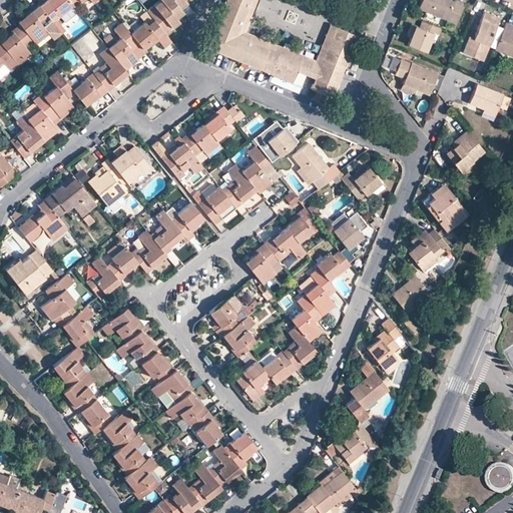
[(68,0),(44,0),(40,0),(37,3),(49,18),(55,14),(57,16),(72,5),(68,0)]
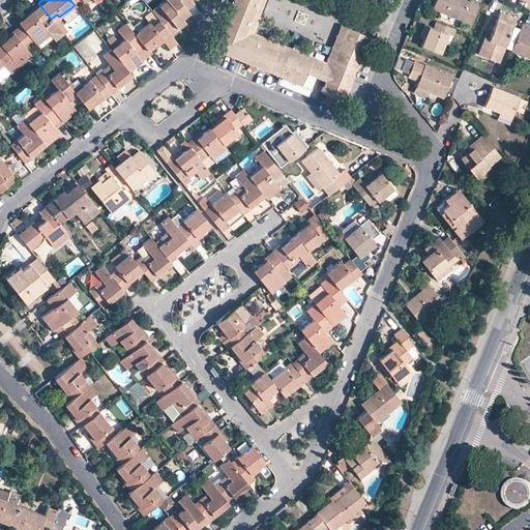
[(164,0),(151,10),(158,21),(170,33),(172,36),(179,31),(177,28),(184,23),(181,19),(188,12),(185,8),(193,2),(189,0),(164,0)]
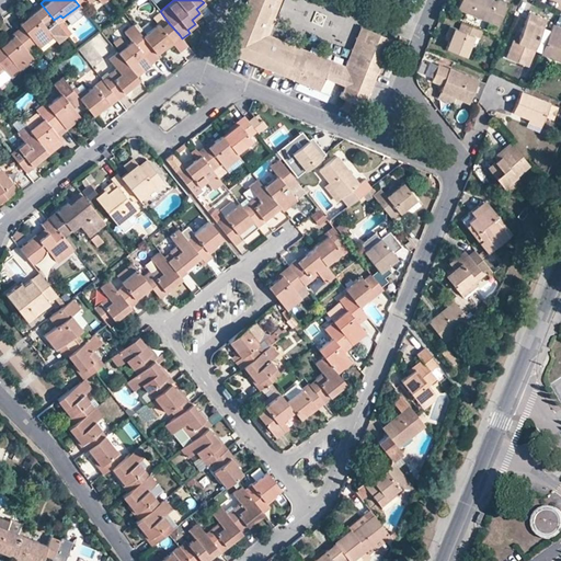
[(247,0),(226,53),(295,81),(329,95),(333,82),(338,73),(258,39),(273,0),(247,0)]
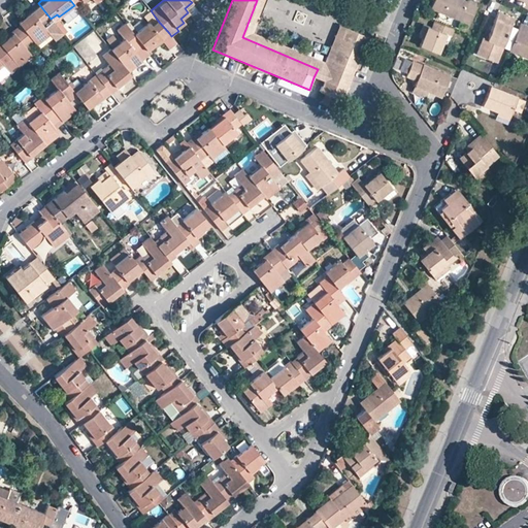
[(253,33),(265,0),(257,0),(242,37),(318,69),(314,77),(323,80),(344,28),(338,26),(324,62),(253,33)]
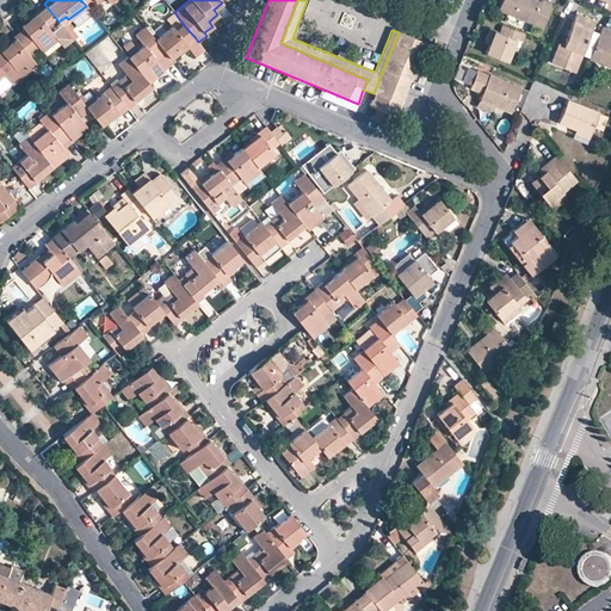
[(538,0),(500,0),(497,10),(542,29),(551,2),(544,0),(541,0),(541,1),(538,0)]
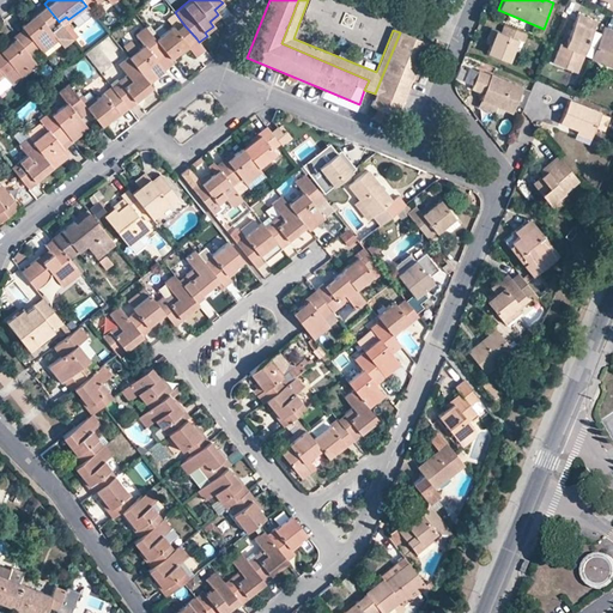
[(230,12),(223,2),(214,10),(218,14),(222,19),(230,12)]
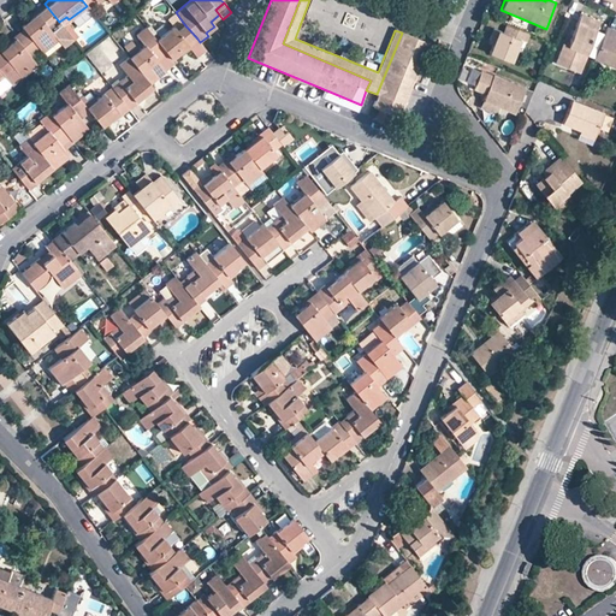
[(45,4),(35,11),(37,13),(29,21),(19,27),(22,29),(40,49),(42,53),(58,41),(51,33),(61,24),(59,22),(45,4)]
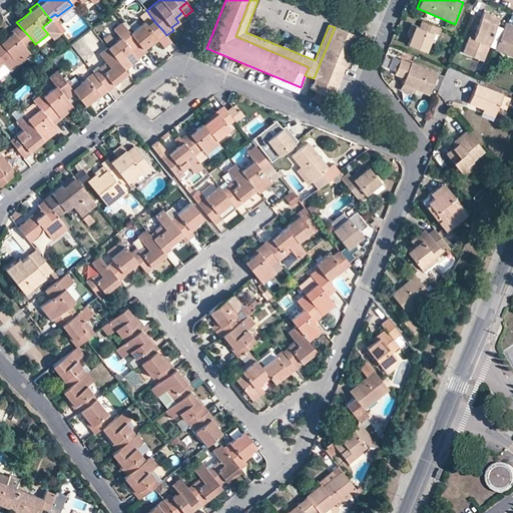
[(153,20),(146,10),(139,16),(144,22),(146,25),(153,20)]
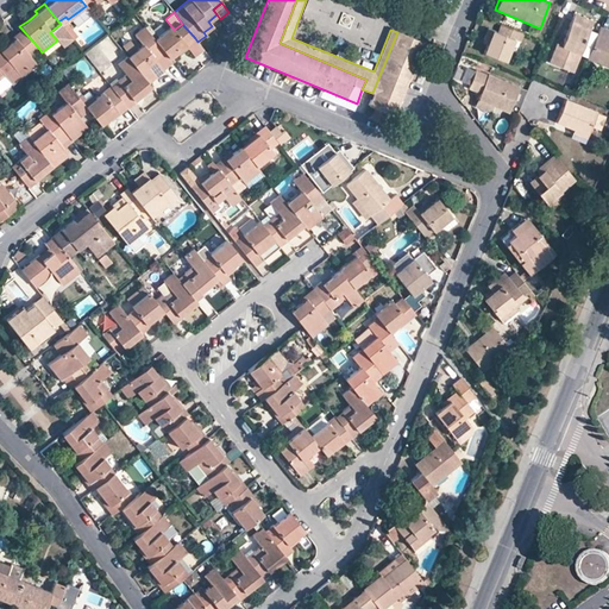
[(560,45),(557,44),(556,44),(548,62),(572,73),(579,55),(578,54),(592,20),(575,13),(563,42),(560,45)]
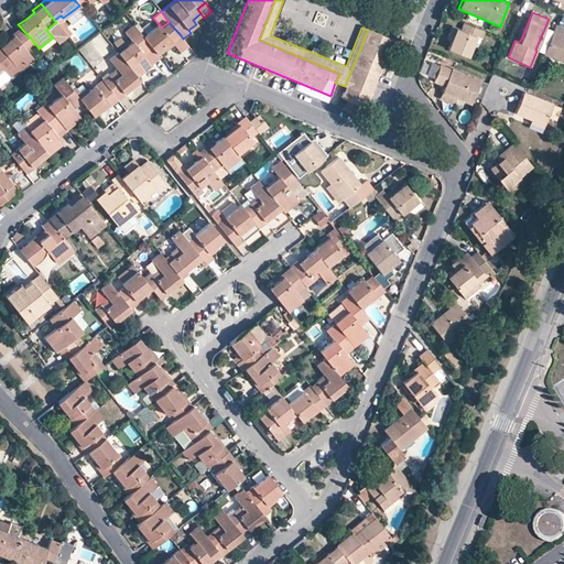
[(161,28),(159,24),(142,36),(153,50),(156,54),(166,46),(181,35),(169,22),(161,28)]
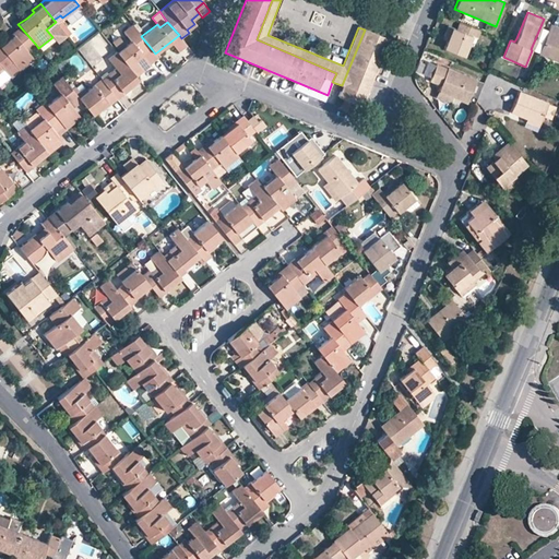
[(463,57),(472,36),(476,38),(478,31),(458,22),(454,30),(447,26),(441,39),(445,42),(443,48),(463,57)]
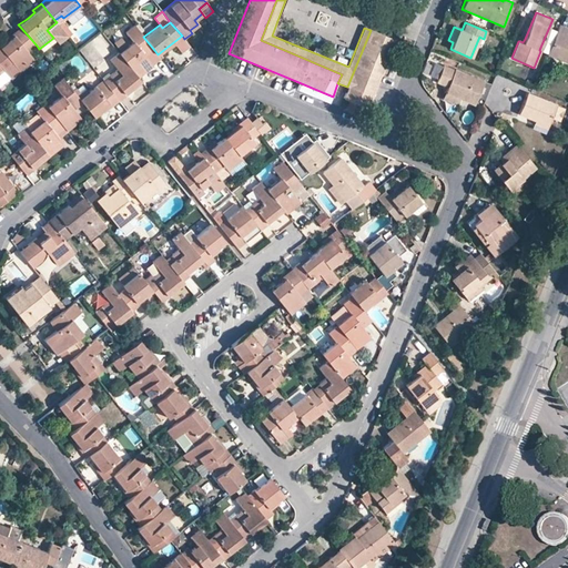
[(143,37),(134,26),(124,33),(132,42),(118,53),(138,78),(152,66),(145,56),(154,50),(143,37)]
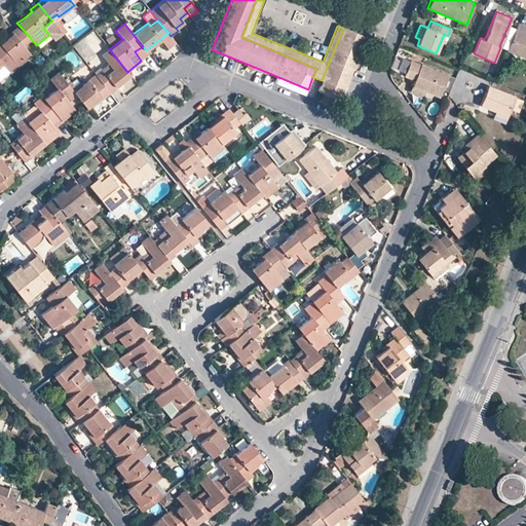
[(518,24),(506,51),(525,59),(525,32),(523,31),(525,27),(518,24)]
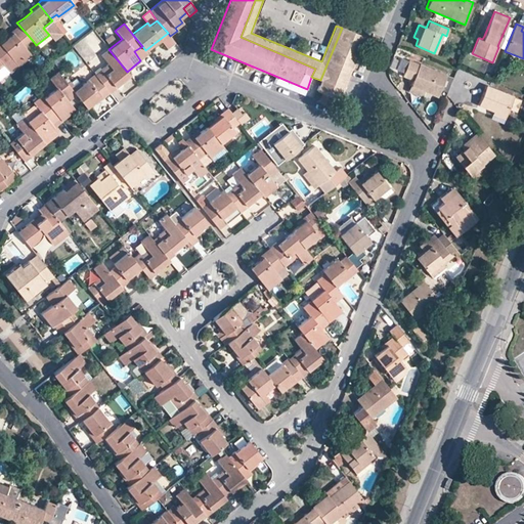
[(18,25),(11,30),(11,31),(13,33),(5,39),(0,42),(0,44),(7,53),(14,62),(17,66),(17,67),(31,55),(26,48),(34,42),(18,25)]
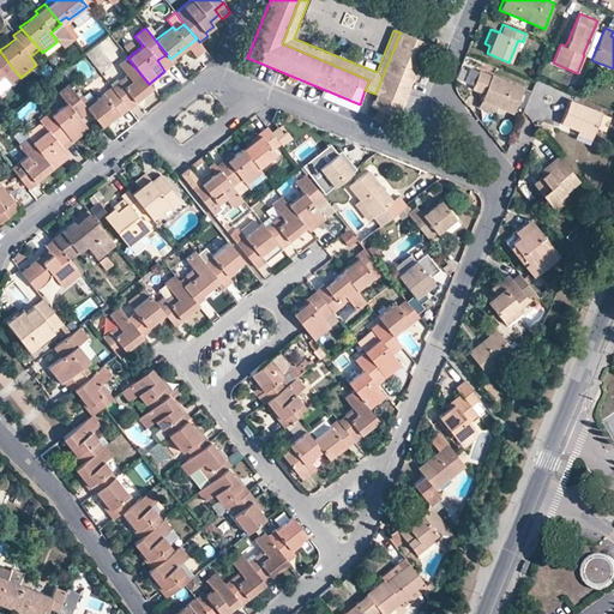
[(401,32),(375,94),(371,106),(377,109),(378,109),(389,114),(397,118),(426,43),(401,32)]
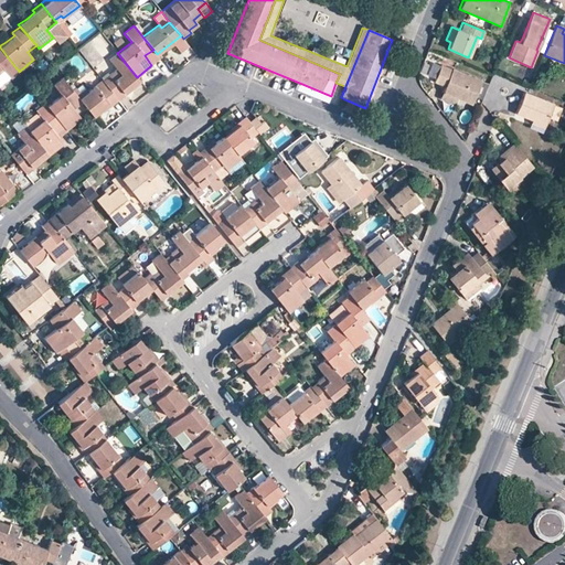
[(3,40),(6,42),(14,35),(12,33),(3,40)]
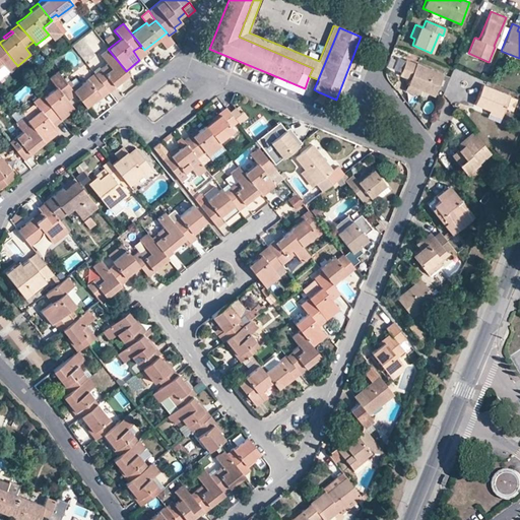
[(169,36),(167,33),(153,43),(156,46),(159,43),(169,36)]
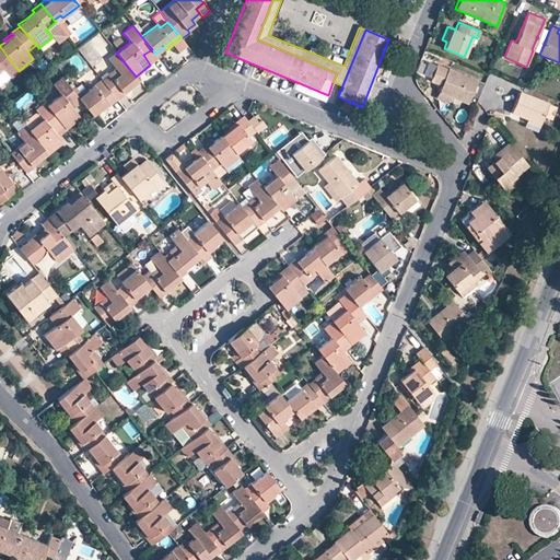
[(188,47),(182,38),(172,46),(179,55),(188,47)]
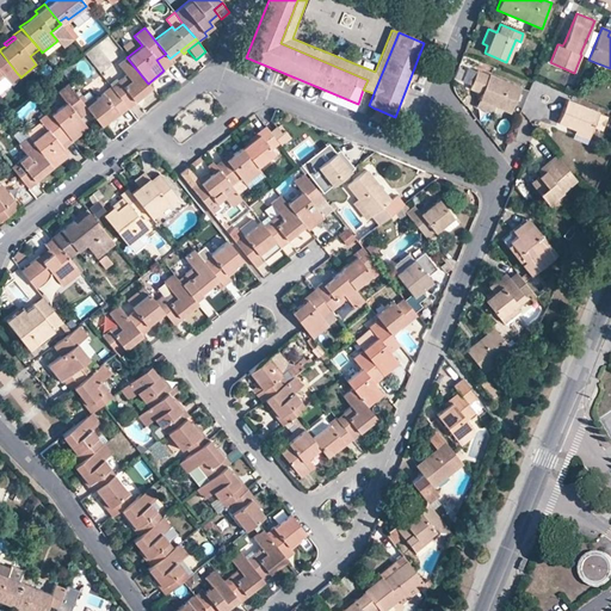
[(166,54),(156,60),(164,71),(173,63),(170,59),(166,54)]
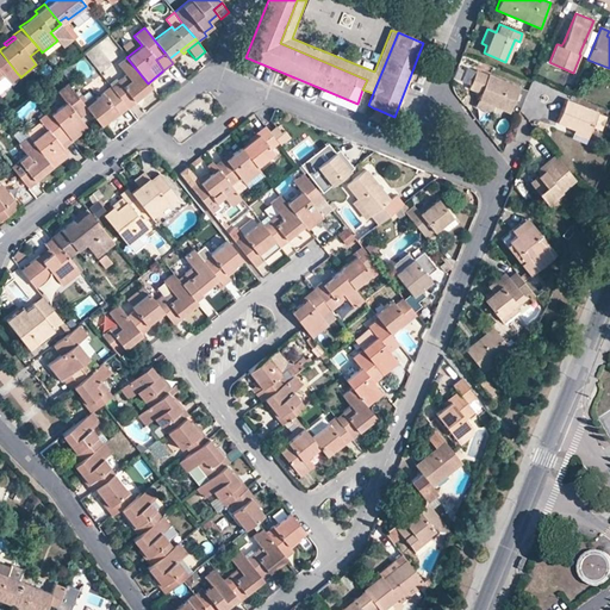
[(125,74),(117,81),(123,86),(114,92),(128,109),(135,103),(134,100),(151,87),(148,83),(126,57),(118,64),(125,74)]
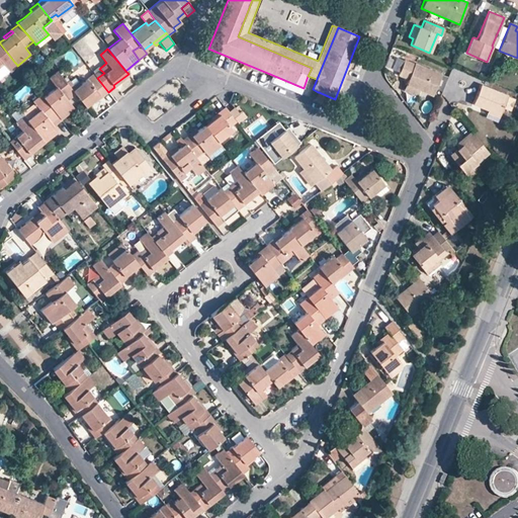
[(403,91),(405,92),(416,96),(418,92),(419,91),(422,92),(432,96),(433,93),(441,74),(405,60),(398,75),(407,80),(403,91)]
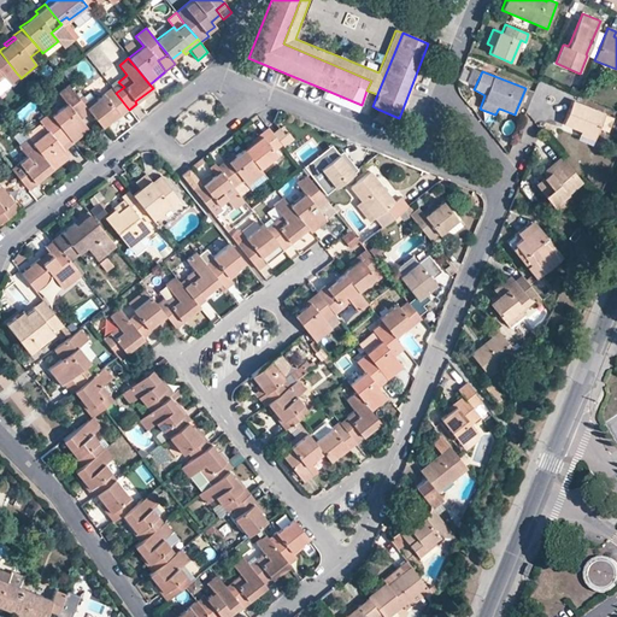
[(118,82),(112,88),(116,93),(124,87),(118,82)]
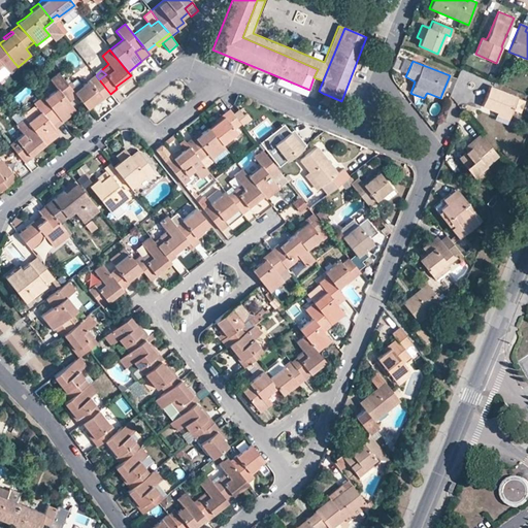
[(74,92),(68,85),(58,72),(50,79),(57,89),(43,99),(60,119),(62,121),(75,110),(68,102),(76,96),(74,93),(74,92)]
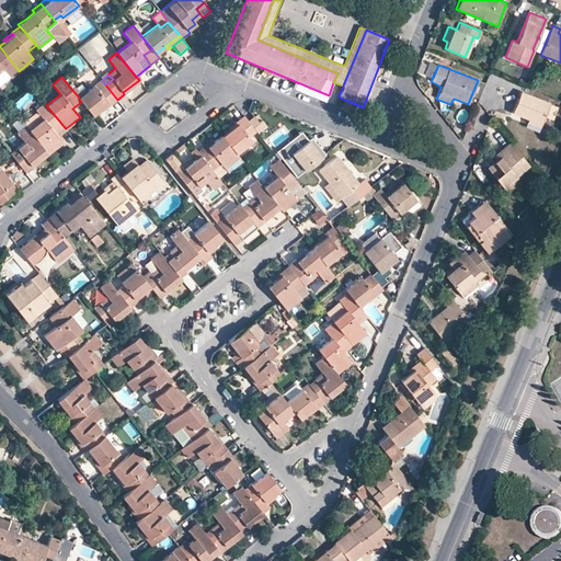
[(102,80),(87,91),(79,98),(79,99),(81,102),(93,115),(107,103),(110,105),(117,100),(105,84),(102,80)]
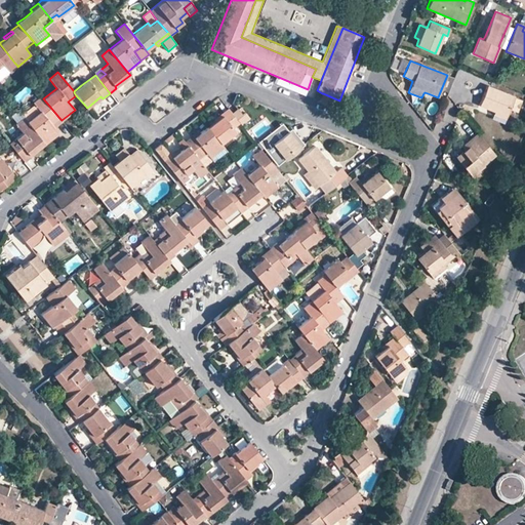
[(308,89),(276,76),(273,82),(305,95),(308,89)]
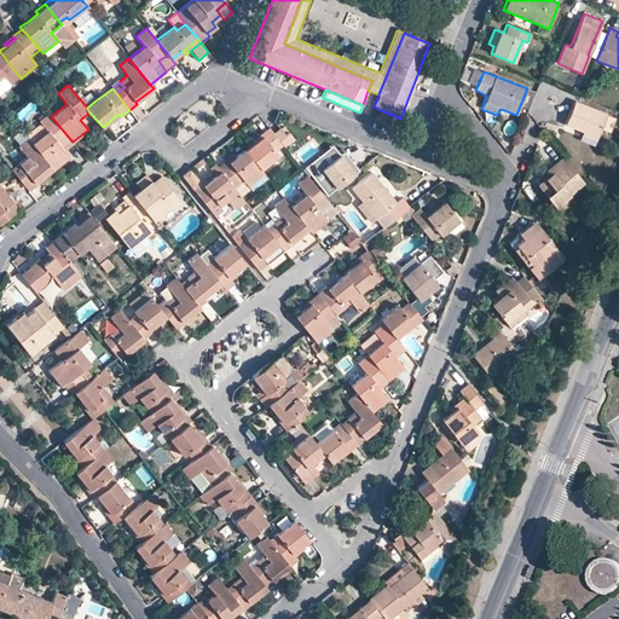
[(87,108),(96,100),(93,97),(87,102),(82,96),(80,99),(87,108)]
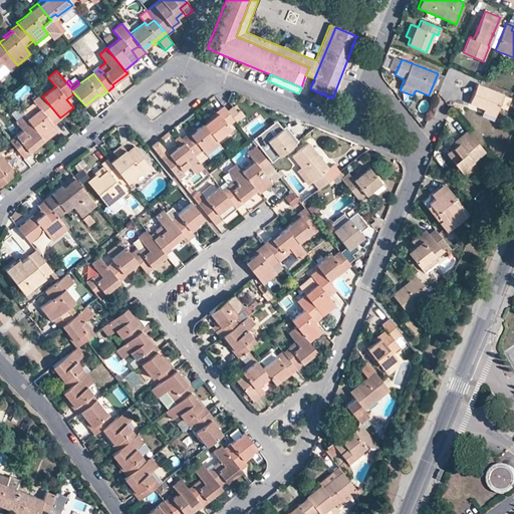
[(498,107),(503,95),(503,94),(477,83),(469,104),(483,109),(483,111),(494,115),(495,115),(498,107)]
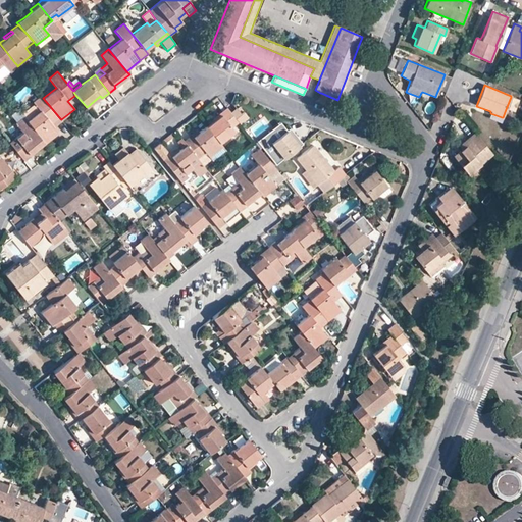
[(327,105),(330,97),(321,93),(320,93),(316,101),(327,105)]
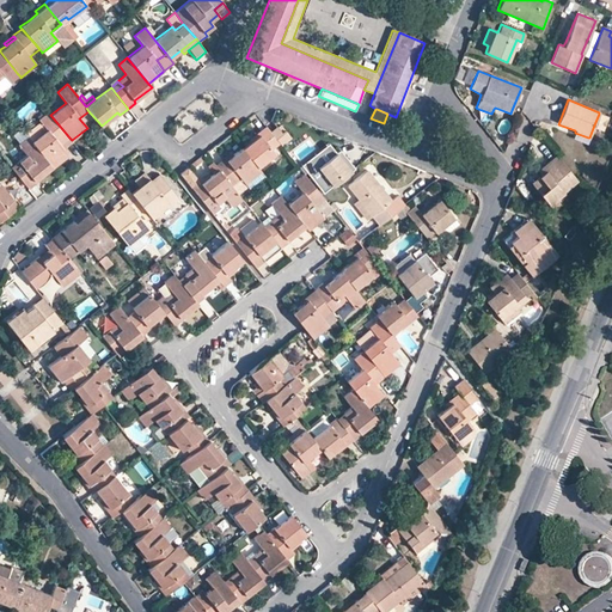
[(50,115),(49,112),(38,120),(46,129),(31,141),(51,167),(68,155),(60,145),(69,138),(50,115)]
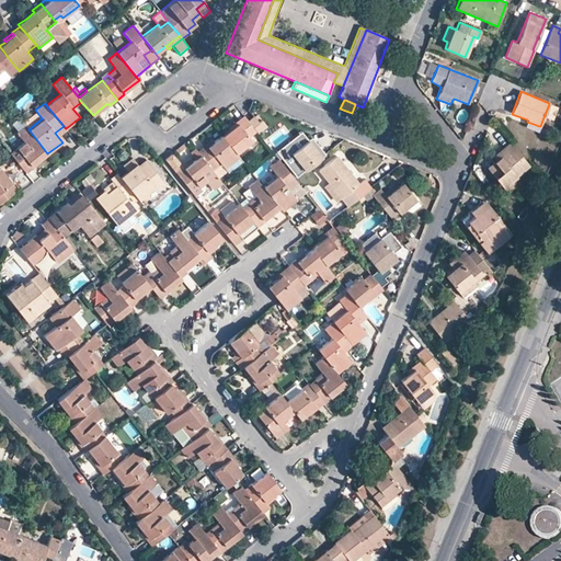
[(558,107),(549,104),(544,117),(552,121),(558,107)]
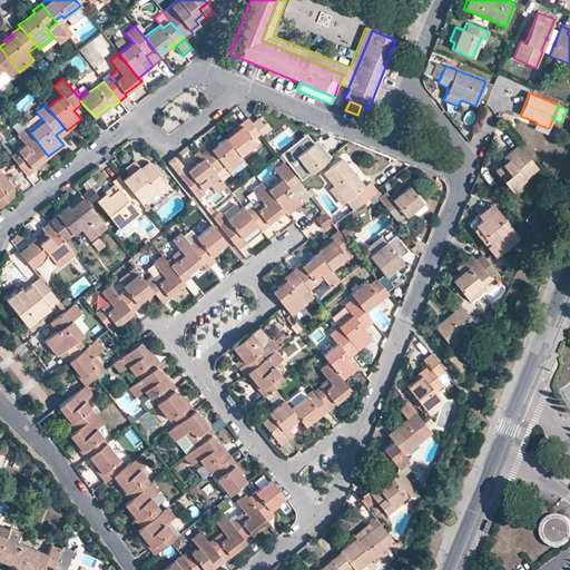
[(249,119),(247,117),(231,130),(233,133),(249,119)]
